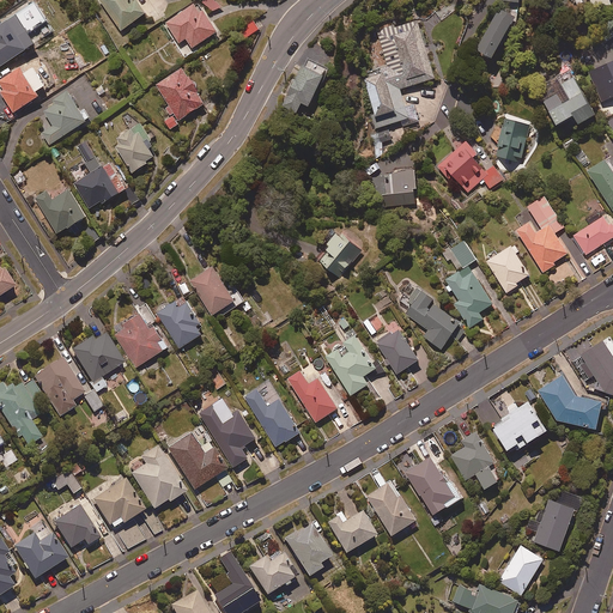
[(0,67),(55,31),(35,0),(24,0),(20,2),(25,10),(0,25),(0,67)]
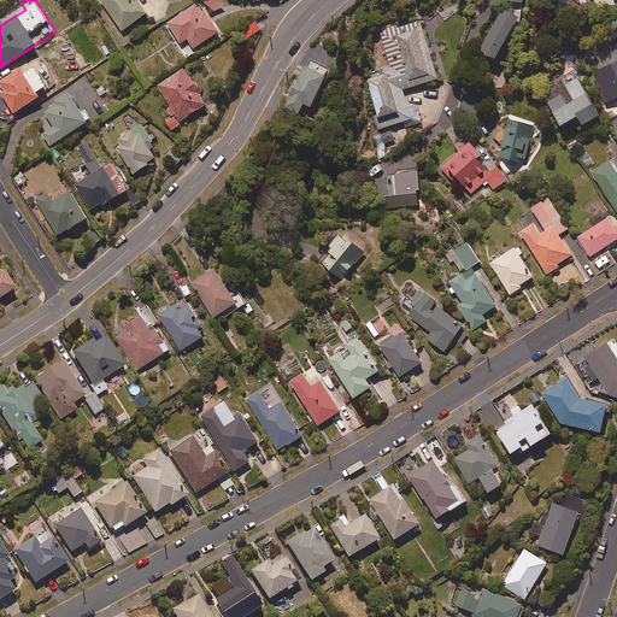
[(137,0),(136,1),(134,0),(100,0),(121,31),(148,13),(140,0),(137,0)]
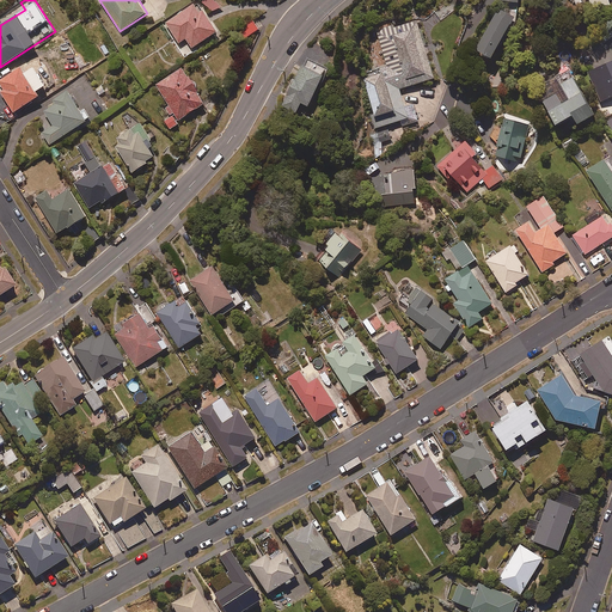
[(221,6),(215,0),(207,0),(204,2),(214,12),(221,6)]
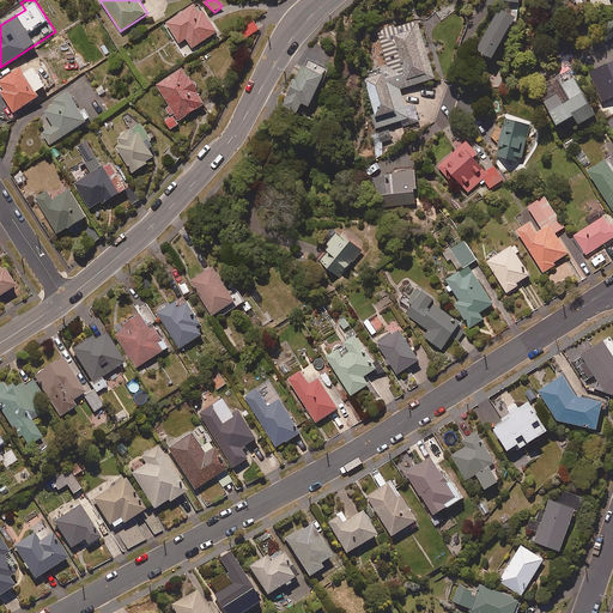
[(587,8),(583,0),(574,0),(572,0),(578,12),(587,8)]
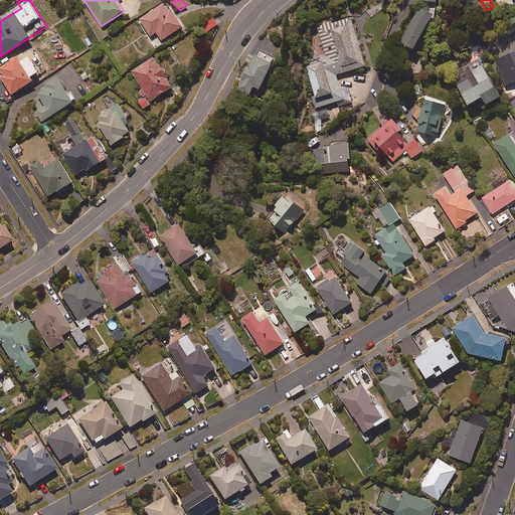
[(514,6),(512,0),(497,0),(503,12),(514,6)]
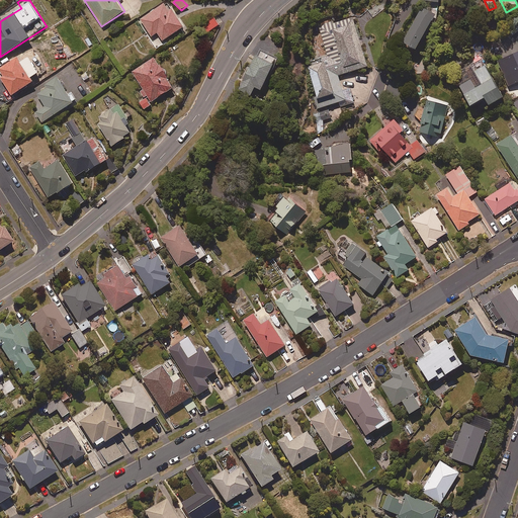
[(170,10),(166,3),(141,19),(152,36),(158,32),(163,40),(185,26),(173,8),(170,10)]
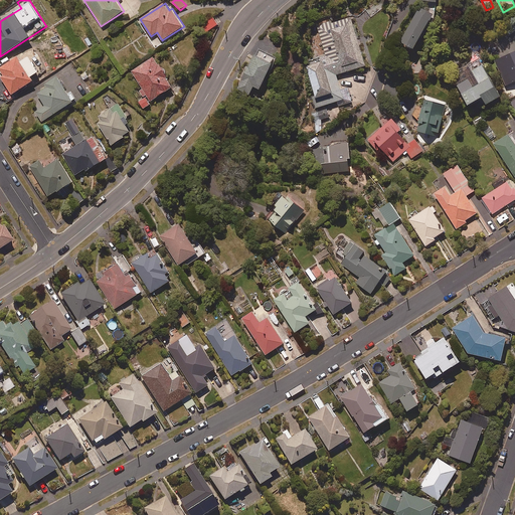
[(435,13),(421,6),(402,42),(415,49),(435,13)]
